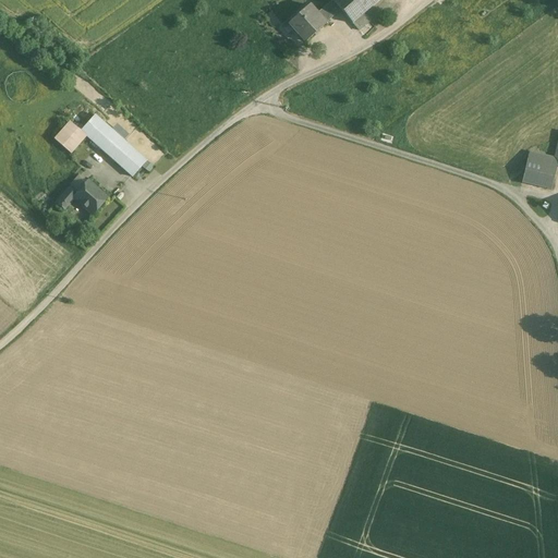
[(334,0),(332,1),(340,11),(352,24),(363,14),(379,0),(334,0)]
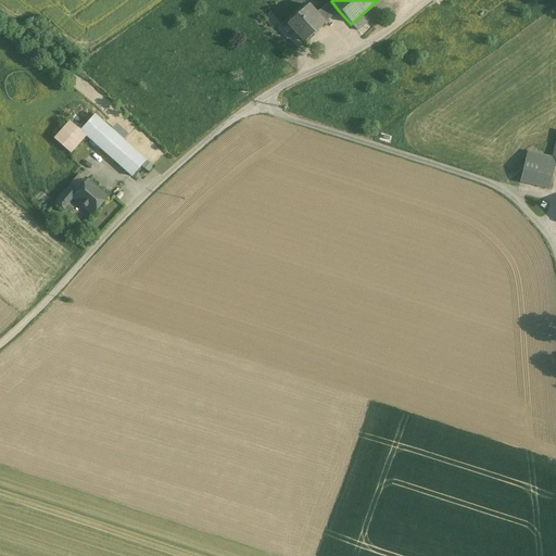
[(329,3),(316,14),(325,24),(339,11),(331,1),(329,3)]
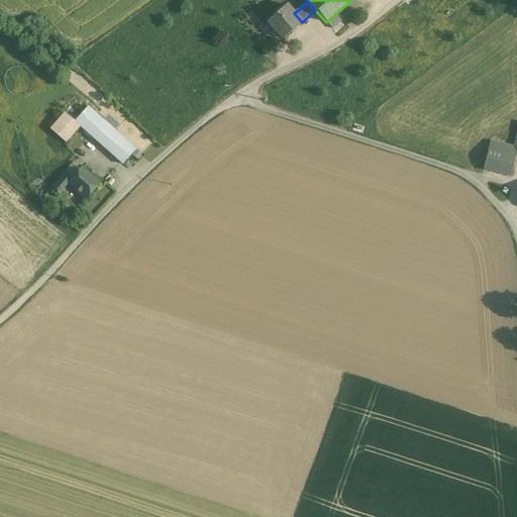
[(287,5),(270,20),(279,30),(277,32),(283,39),(302,22),(294,13),(287,5)]
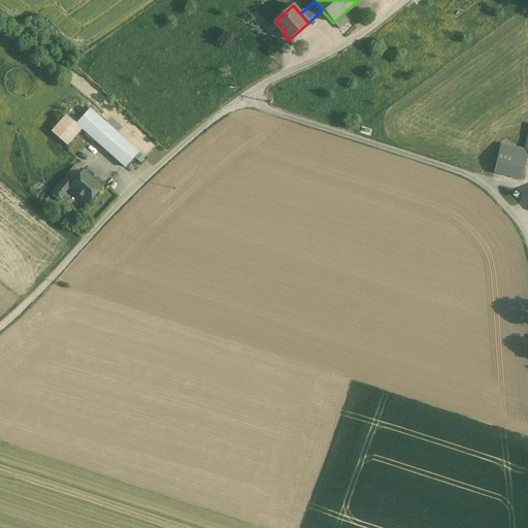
[(343,13),(333,23),(339,30),(350,21),(343,13)]
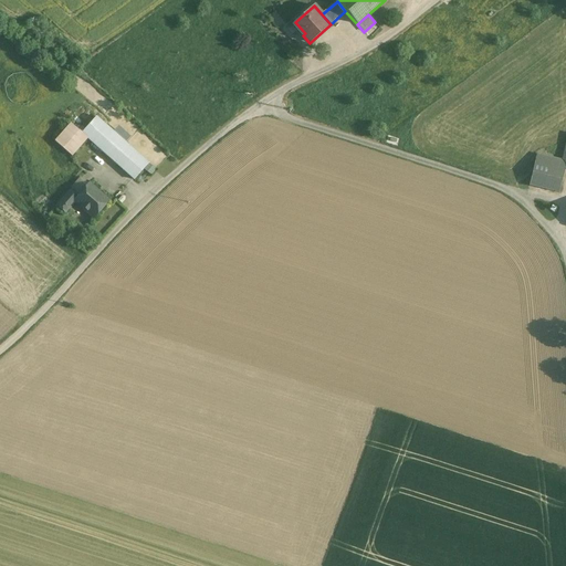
[(148,164),(96,117),(84,130),(81,134),(87,139),(134,180),(148,164)]
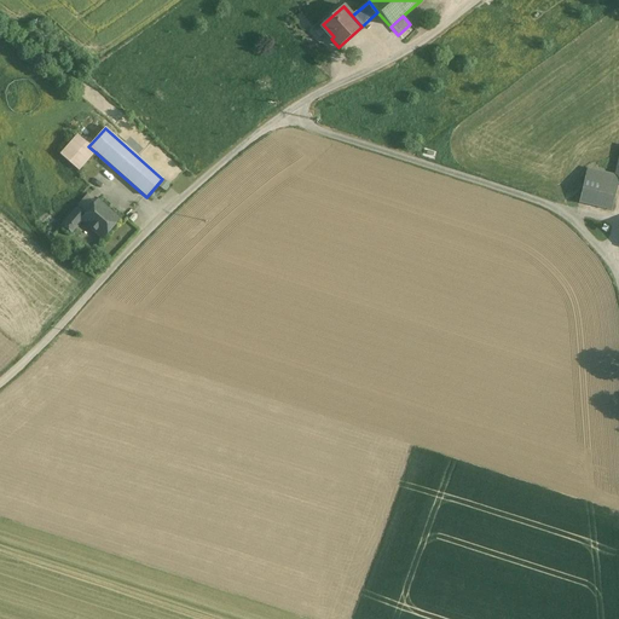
[(76,136),(59,155),(79,172),(96,152),(88,146),(92,143),(88,140),(86,144),(76,136)]
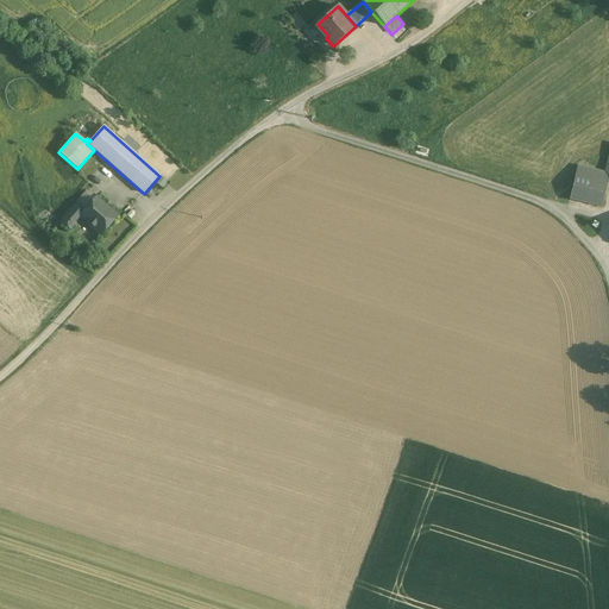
[(604,173),(578,167),(577,174),(608,181),(608,174),(604,173)]
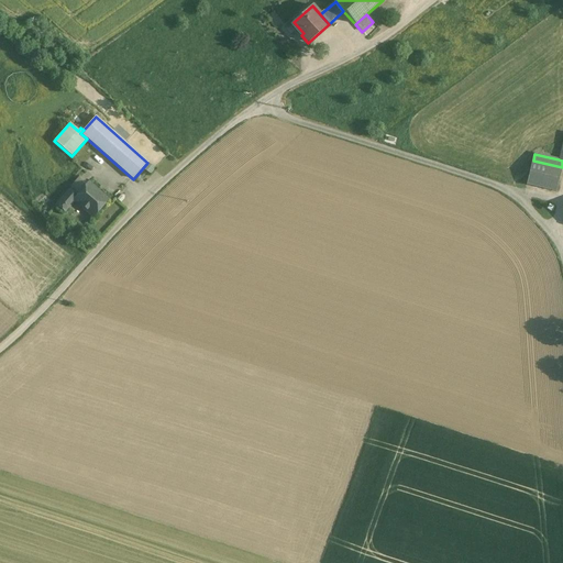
[(533,161),(532,161),(527,185),(555,191),(561,168),(562,167),(533,161)]
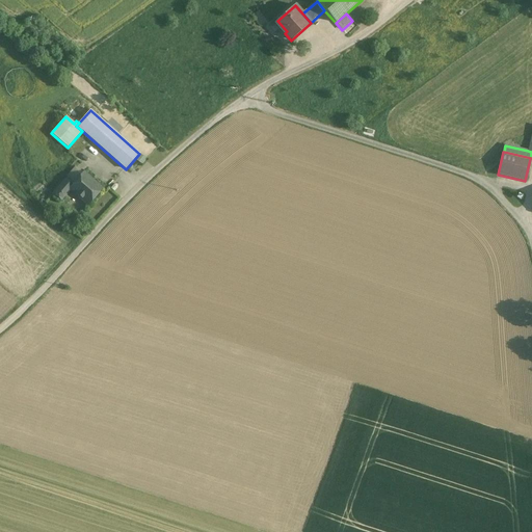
[(102,189),(83,174),(73,186),(70,189),(71,189),(88,205),(102,189)]
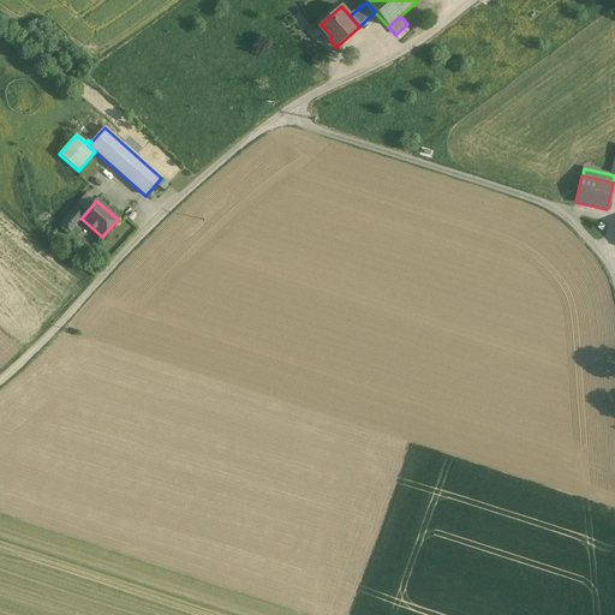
[(76,208),(63,224),(71,231),(82,219),(81,219),(84,215),(76,208)]
